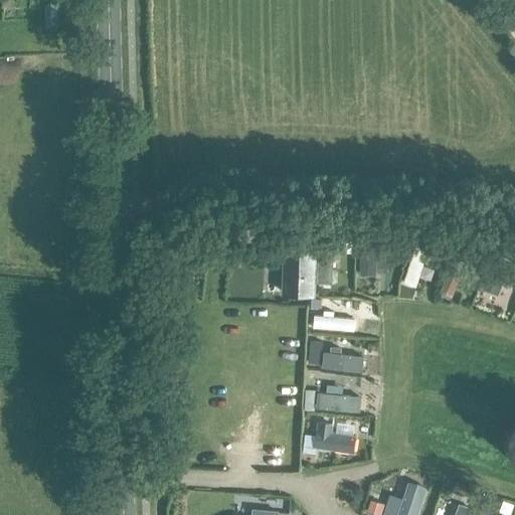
[(344,223),(356,223),(357,207),(345,207),(344,223)]
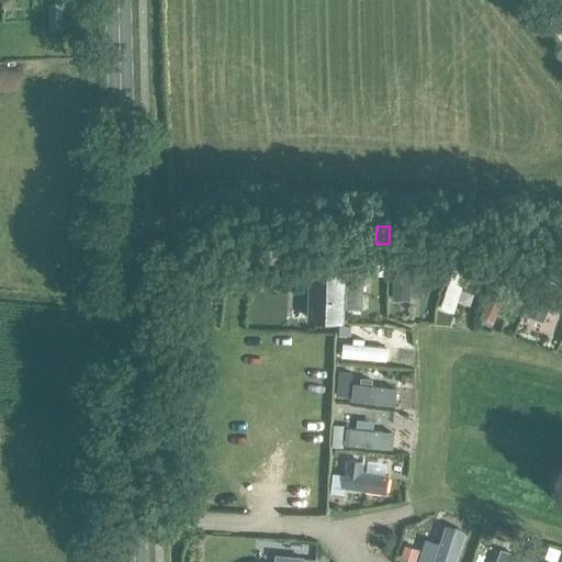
[(366,256),(348,255),(347,311),(363,312),(364,282),(364,274),(373,274),(373,266),(364,266),(366,256)]
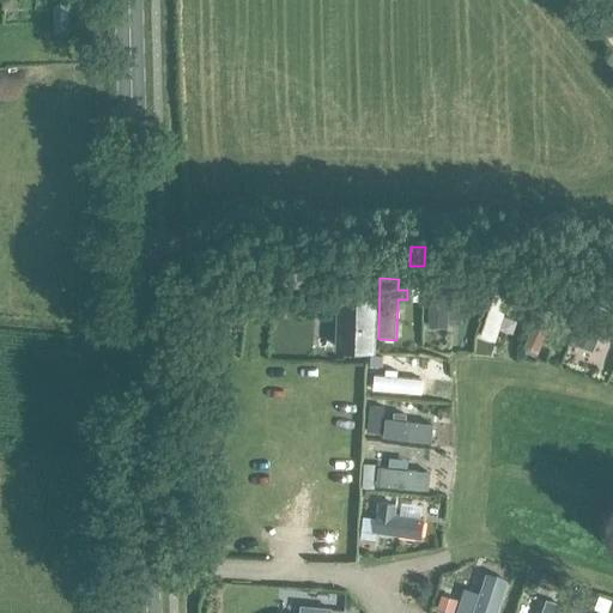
[(340,350),(372,350),(374,281),(343,280),(340,350)]
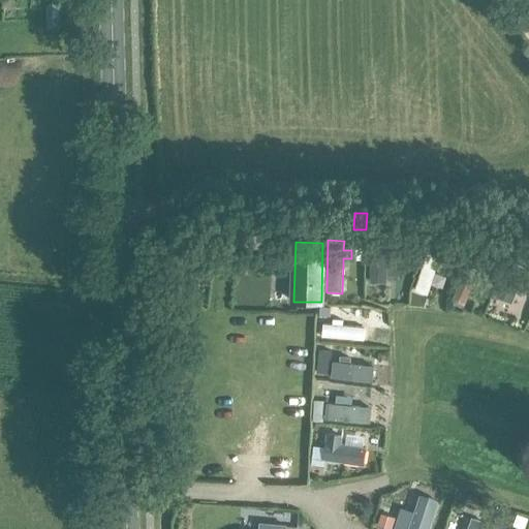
[(369,244),(369,280),(385,280),(385,244),(369,244)]
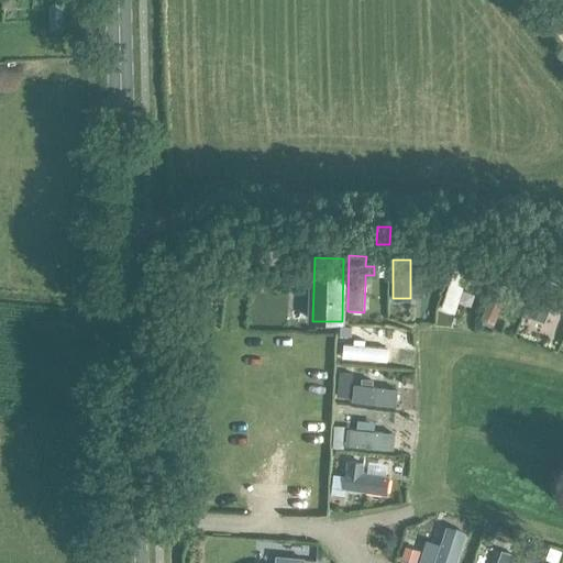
[(454,267),(443,300),(457,305),(463,286),(470,288),(472,279),(464,277),(466,272),(454,267)]
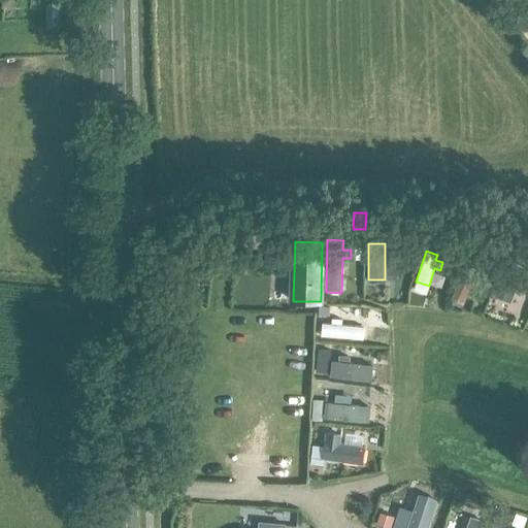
[(484,271),(477,269),(483,257),(468,251),(451,296),(464,302),(473,277),(480,279),(484,271)]
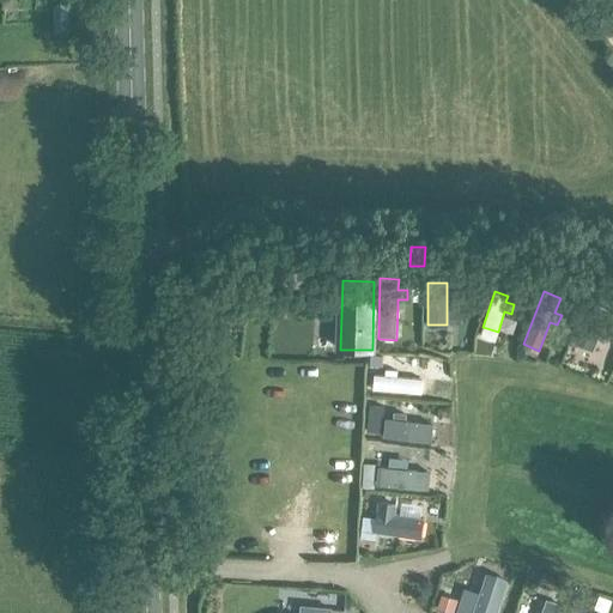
[(301,298),(299,316),(317,317),(319,299),(301,298)]
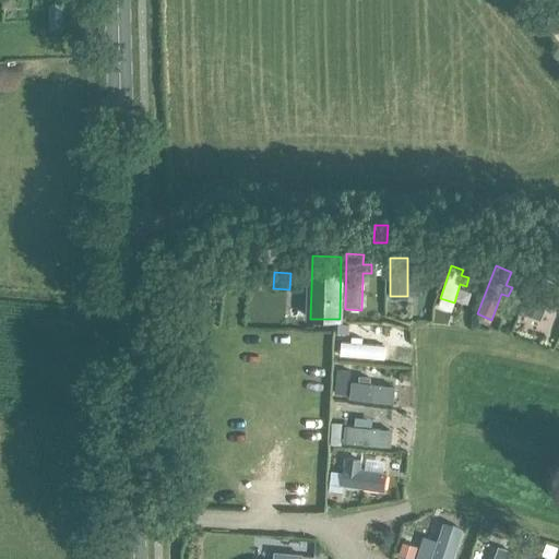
[(558,283),(537,274),(522,312),(542,321),(549,301),(556,305),(558,297),(558,283)]
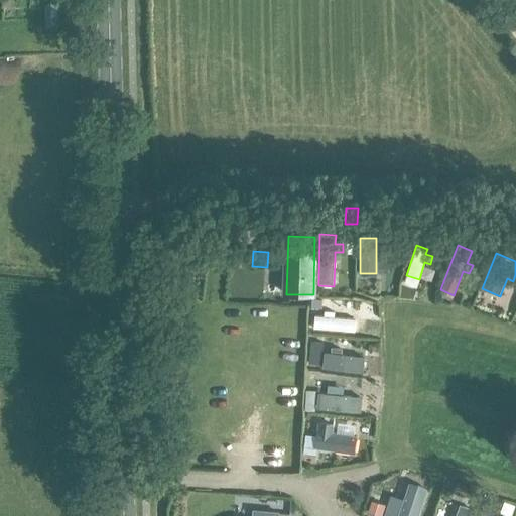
[(311,308),(323,309),(324,300),(312,299),(311,308)]
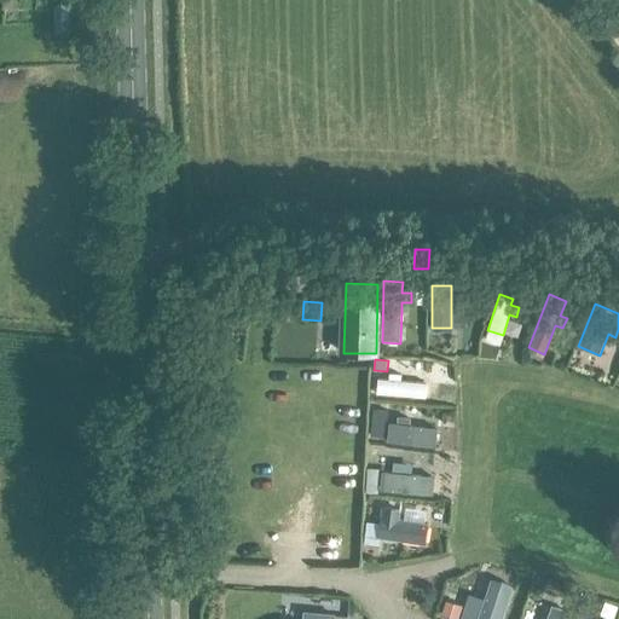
[(422,382),(380,380),(379,397),(422,398),(422,382)]
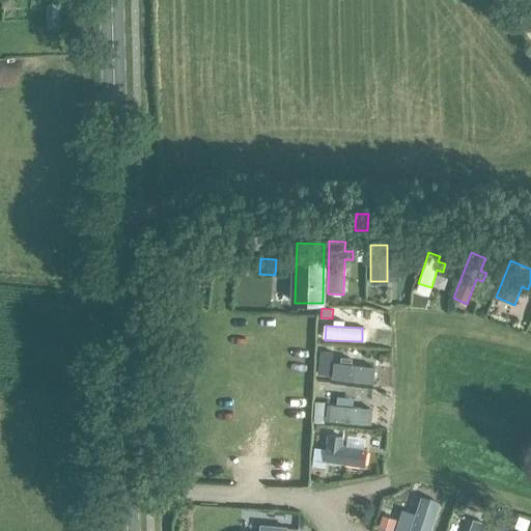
[(352,359),(342,358),(342,364),(335,363),(334,379),(373,384),(375,368),(353,365),(352,365),(353,359),(352,359)]
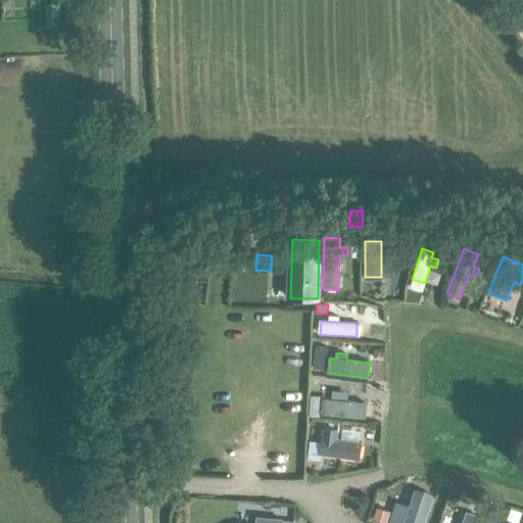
[(329,390),(326,413),(365,418),(367,401),(343,398),(344,392),(329,390)]
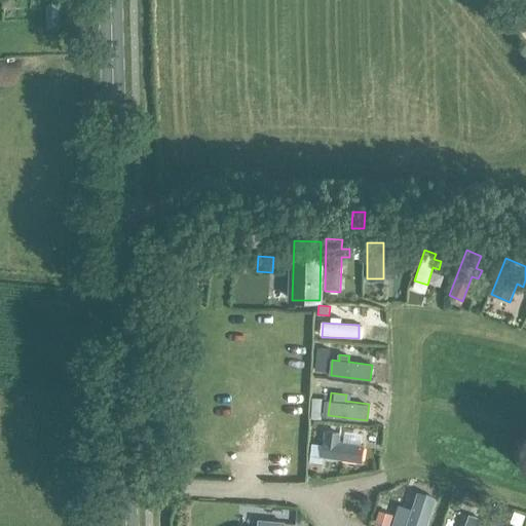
[(325,431),(321,456),(361,461),(363,448),(337,445),(339,434),(325,431)]
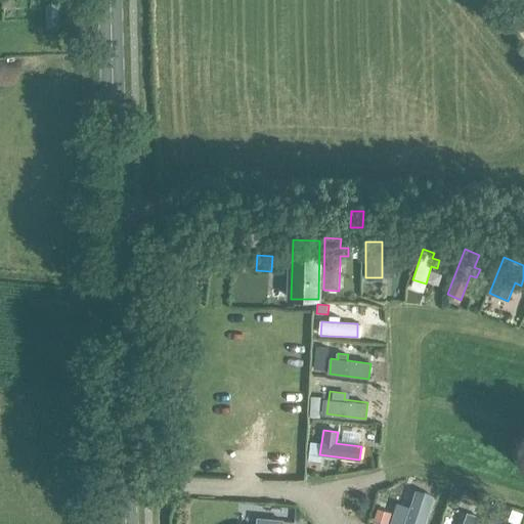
[(477,523),(480,517),(467,513),(463,523),(477,523)]
